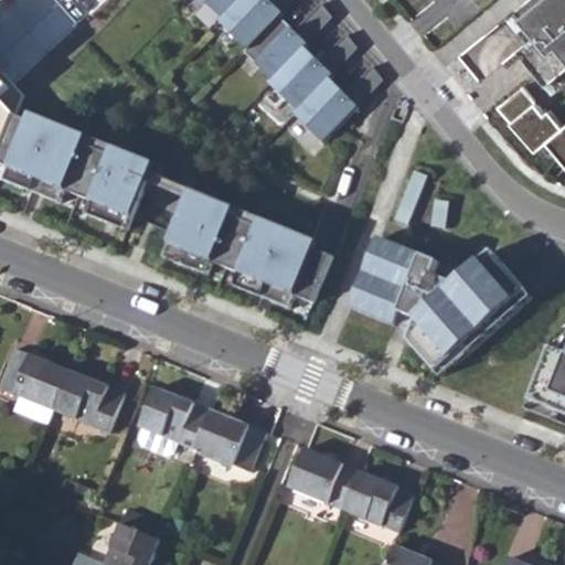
[(205,0),(223,17),(238,0),(205,0)]
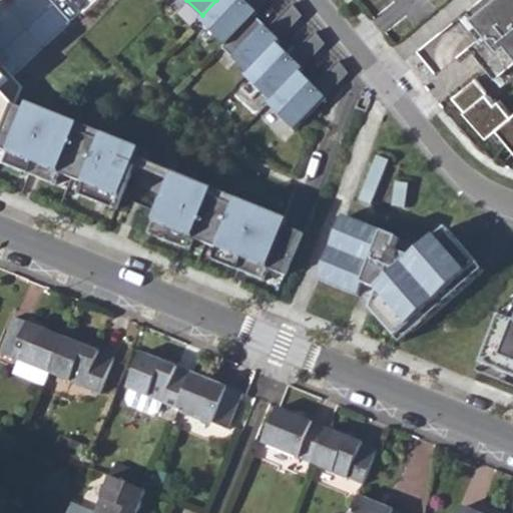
[(216,0),(202,15),(199,18),(225,43),(253,14),(267,0),(216,0)]
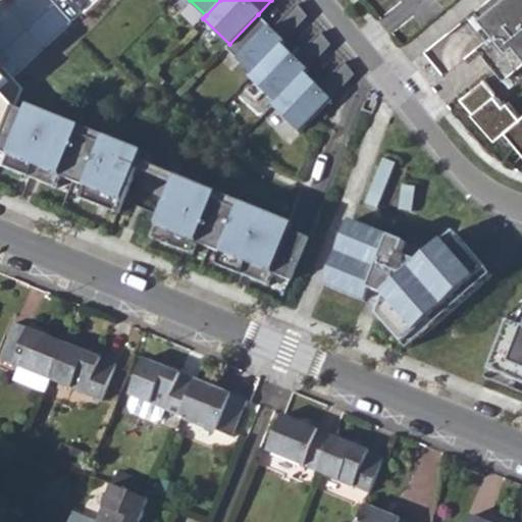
[(493,36),(521,70),(521,0),(488,0),(481,6),(501,29),(493,36)]
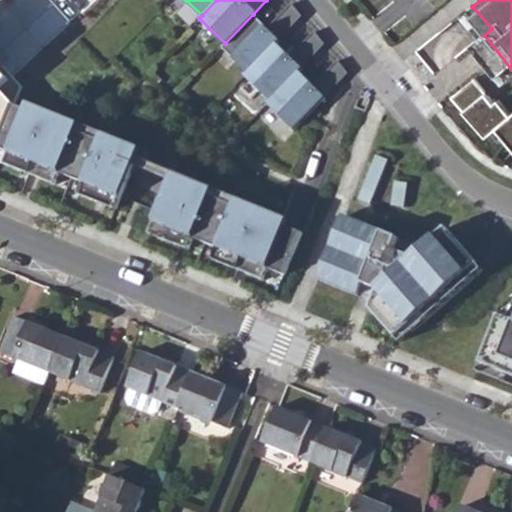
[(225,43),(222,46),(247,71),(276,42),(301,15),(292,3),(267,28),(253,14),(225,43)]
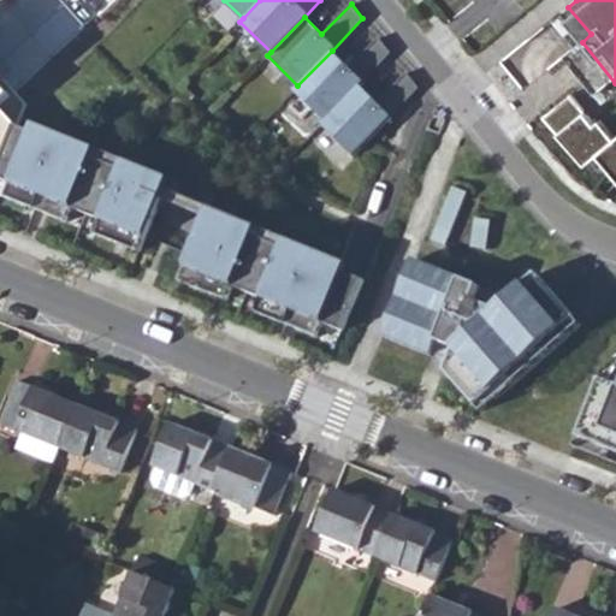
[(297,86),(294,89),(325,119),(360,84),(390,52),(377,37),(348,66),(332,51),(297,86)]
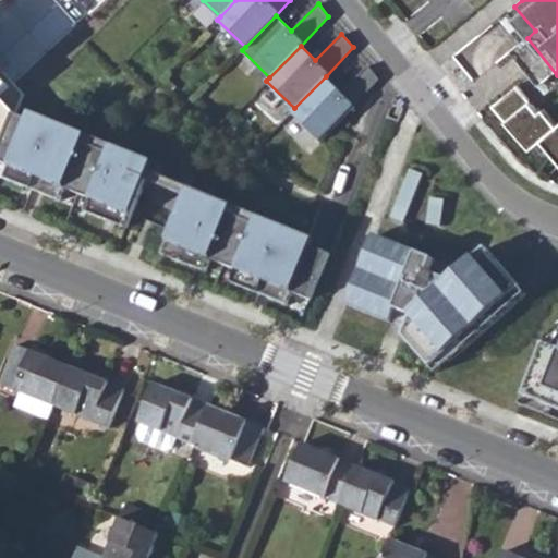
[(0,148),(14,113),(3,101),(19,88),(0,65),(0,148)]
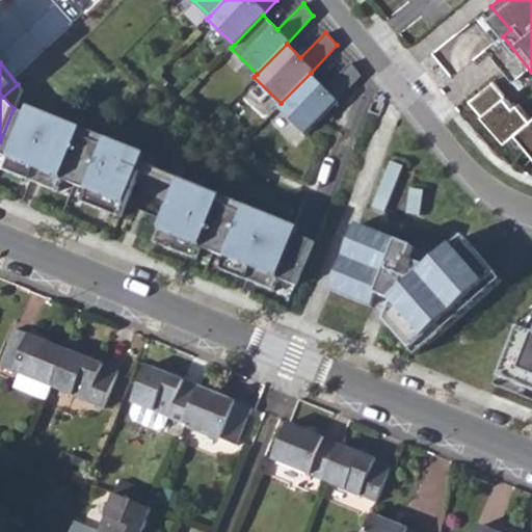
[(281,103),(277,106),(304,133),(362,76),(350,62),(325,87),(311,73),(281,103)]
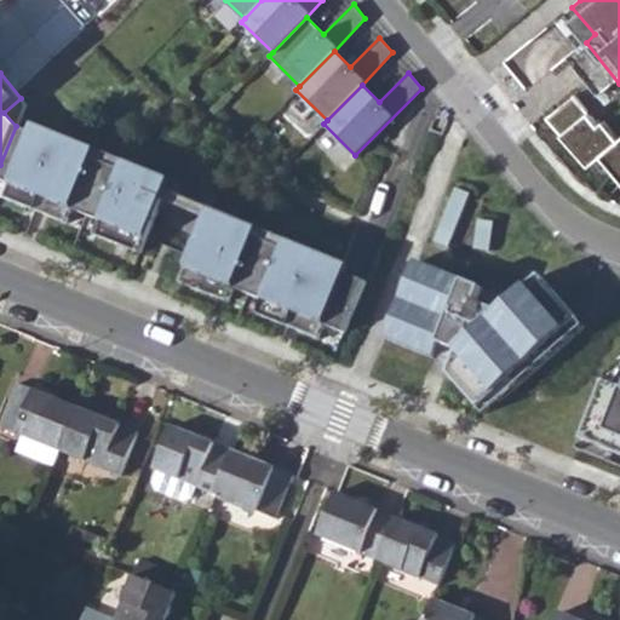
[(575,95),(547,118),(590,166),(602,156),(619,177),(619,138),(619,139),(604,120),(600,125),(575,95)]
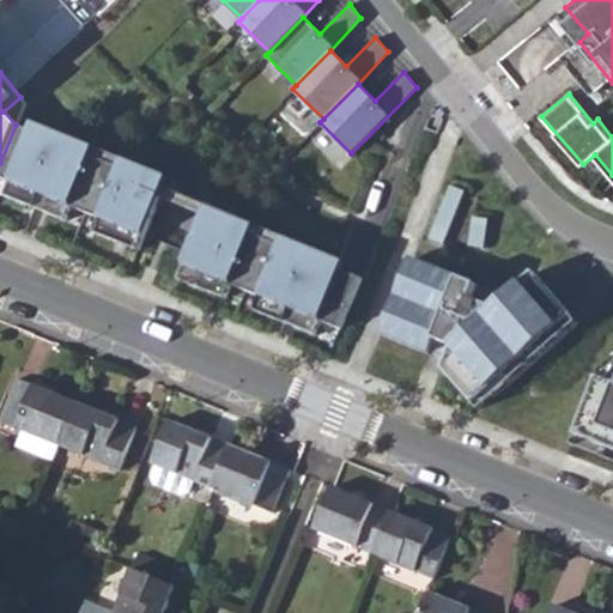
[(135,261),(335,344),(362,279),(220,222),(225,211),(167,187),(162,198),(147,192),(152,181),(16,125),(0,163),(0,193),(127,246),(140,250),(135,261)]
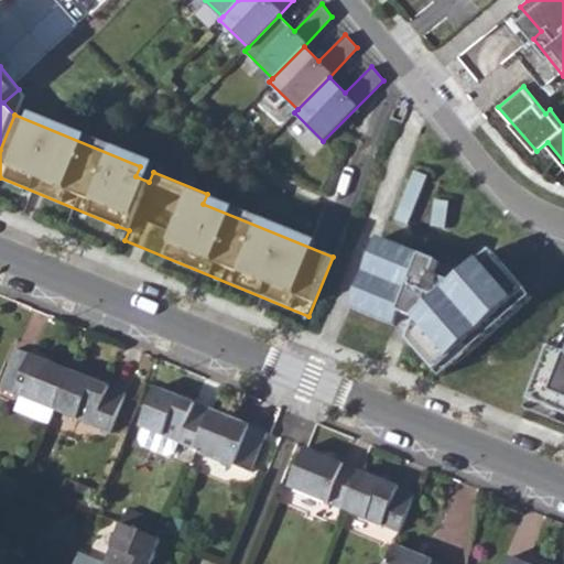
[(415,348),(442,378),(533,297),(492,251),(467,273),(380,238),(347,320),(397,340),(415,348)]
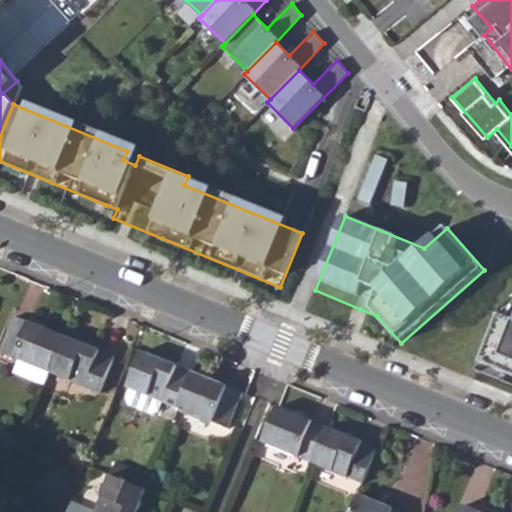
[(511,300),(502,309),(477,371),(511,385),(511,300)]
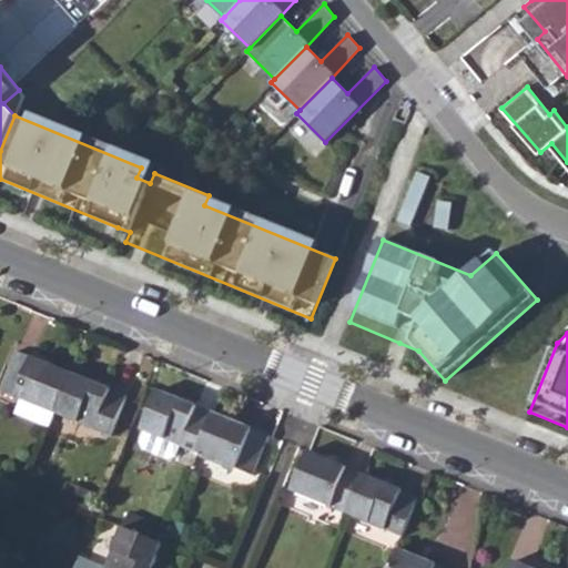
[(1,388),(57,412),(72,372),(17,350),(1,388)]
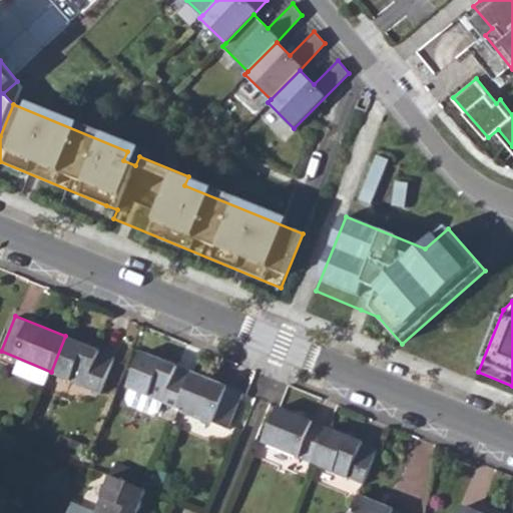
[(51,372),(100,392),(115,356),(65,336),(51,372)]
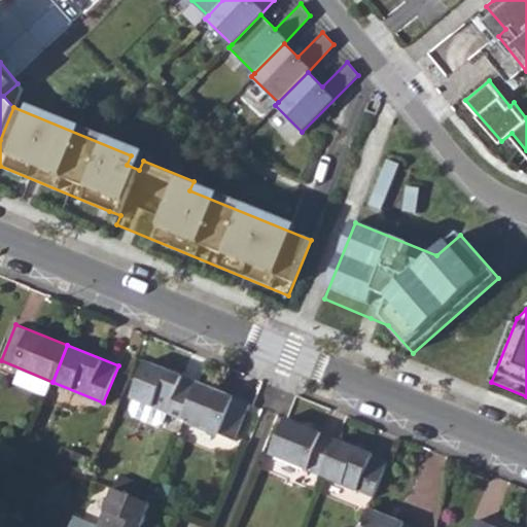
[(166,412),(184,419),(199,383),(148,362),(133,398),(128,412),(161,425),(166,412)]
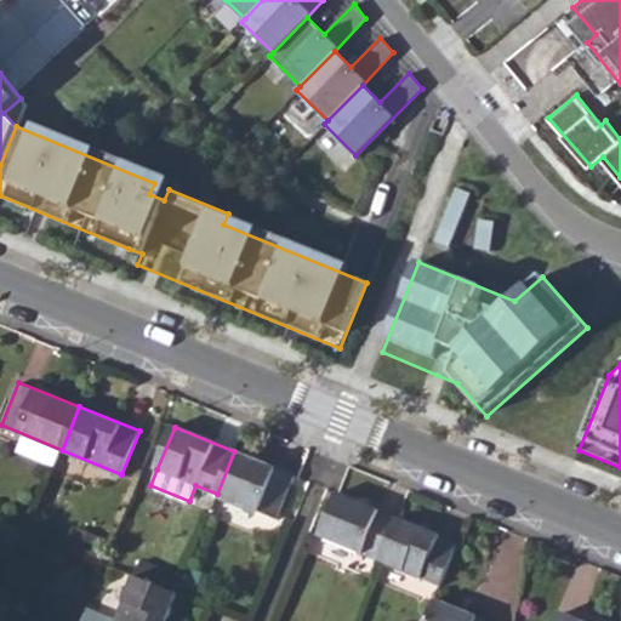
[(23,451),(56,465),(62,450),(29,437),(23,451)]
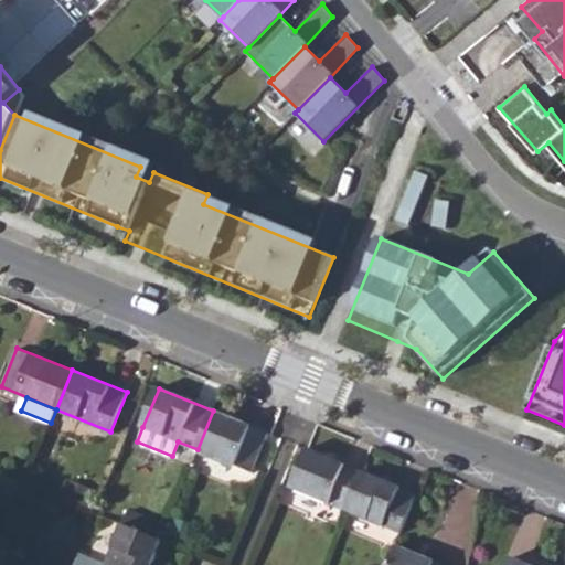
[(198,449),(252,471),(267,433),(213,411),(198,449)]
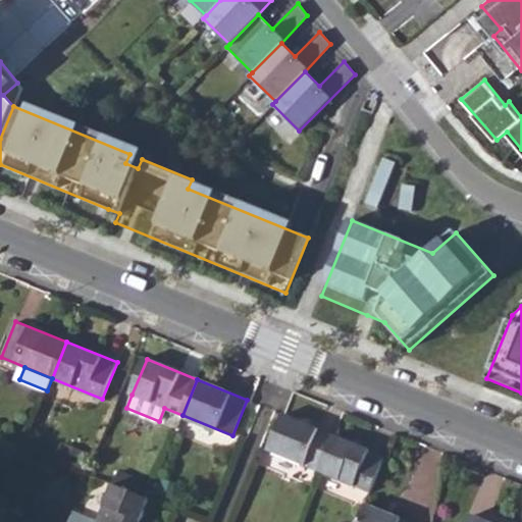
[(269,451),(320,471),(334,434),(284,414),(283,417),(269,451)]
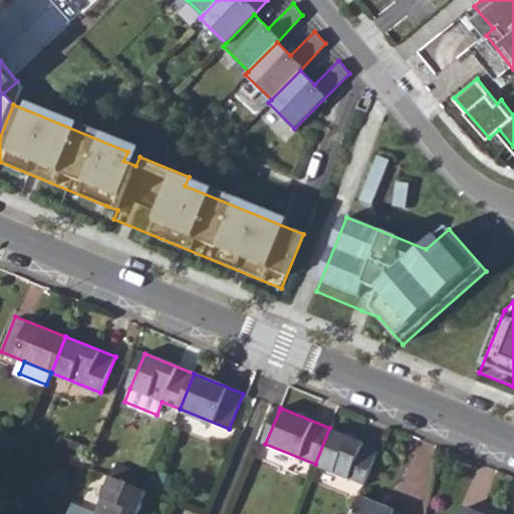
[(315,464),(366,486),(381,450),(329,428),(315,464)]
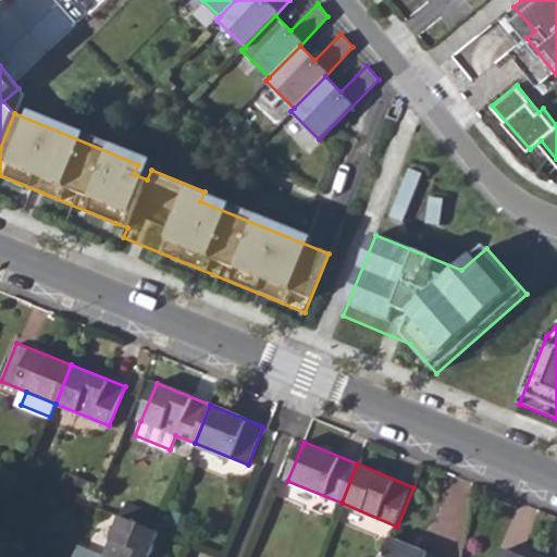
[(97,556),(144,556),(153,534),(113,518),(97,556)]
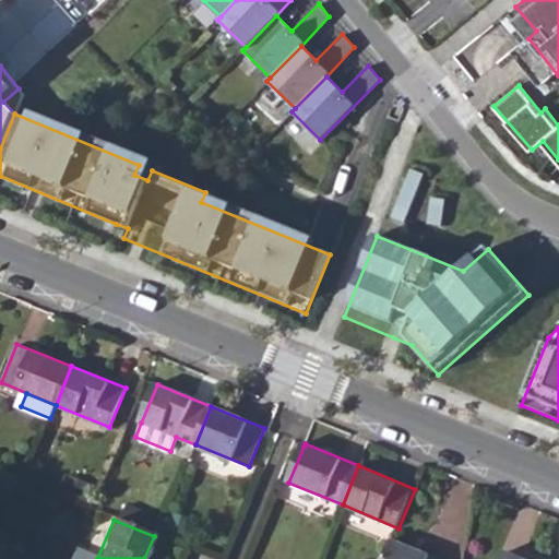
[(442,558),(394,539),(385,558),(442,558)]
